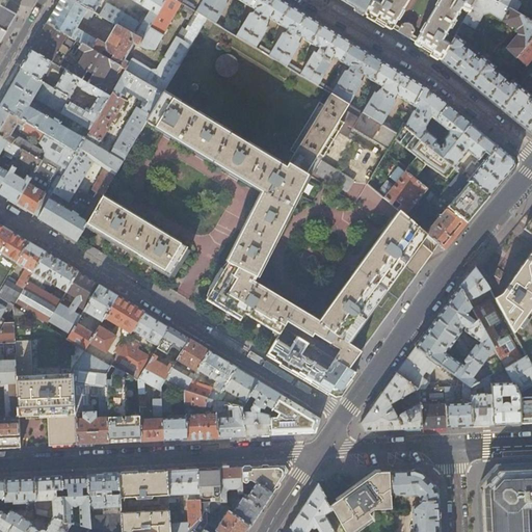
[(182,27),(182,28),(156,72),(150,71),(132,60),(129,63),(124,59),(133,44),(138,47),(139,47),(147,49),(153,50),(154,49),(181,2),(177,0),(165,0),(142,40),(116,25),(105,45),(97,40),(96,41),(94,40),(76,28),(82,17),(90,21),(95,12),(73,0),(60,0),(56,8),(47,23),(125,70),(163,92),(164,91),(203,25),(207,18),(196,11),(194,10),(185,4),(182,9),(193,17),(185,29),(182,27)]
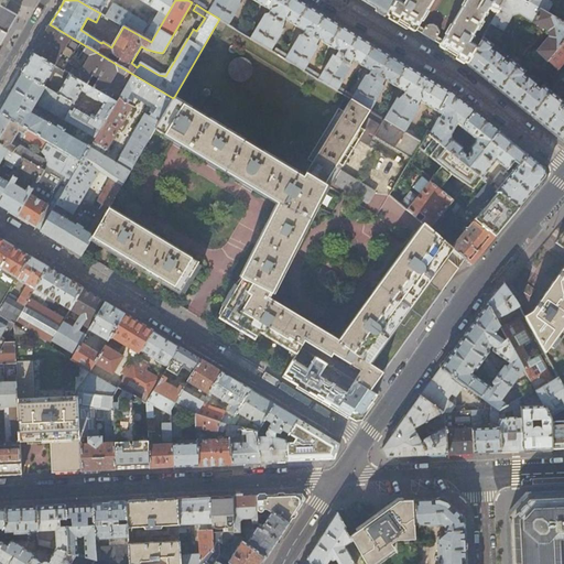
[(147,25),(144,22),(111,4),(105,15),(123,26),(151,42),(175,0),(77,0),(100,13),(107,0),(140,0),(159,11),(145,35),(142,33),(147,25)]
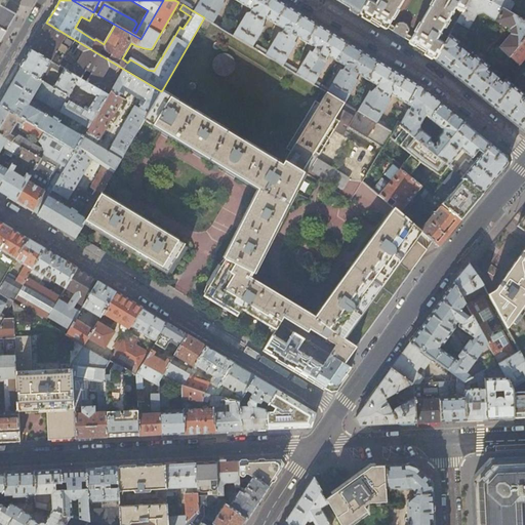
[(192,6),(192,5),(183,0),(182,0),(182,1),(180,3),(183,4),(192,10),(193,7),(192,6)]
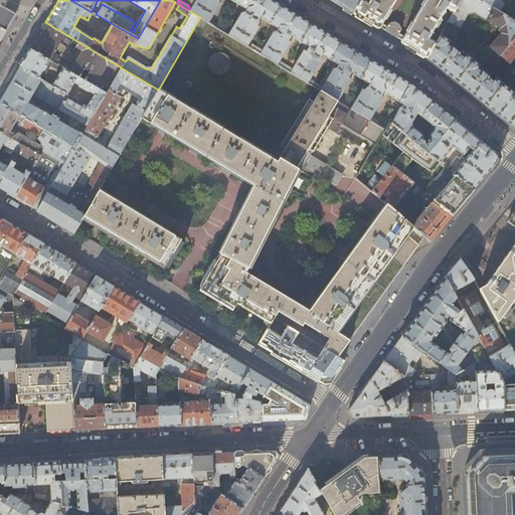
[(230,0),(196,0),(190,11),(200,17),(206,21),(208,22),(219,3),(218,2),(218,0),(230,0)]
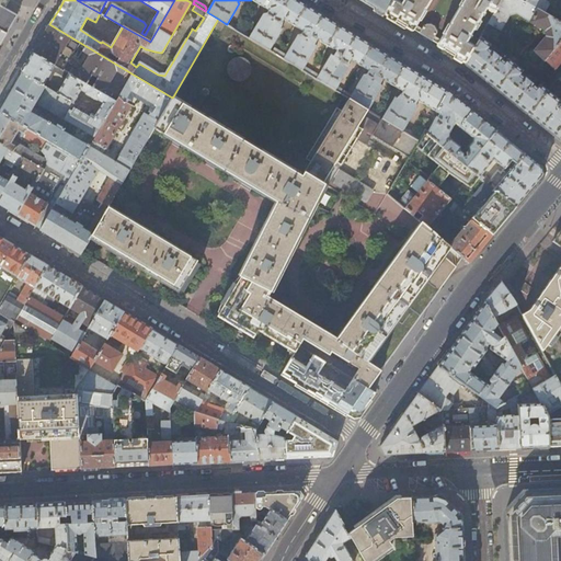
[(251,0),(268,11),(267,13),(264,14),(263,15),(251,35),(247,33),(247,31),(237,25),(235,29),(268,49),(281,30),(279,27),(281,22),(283,19),(294,25),(306,7),(295,0),(251,0)]
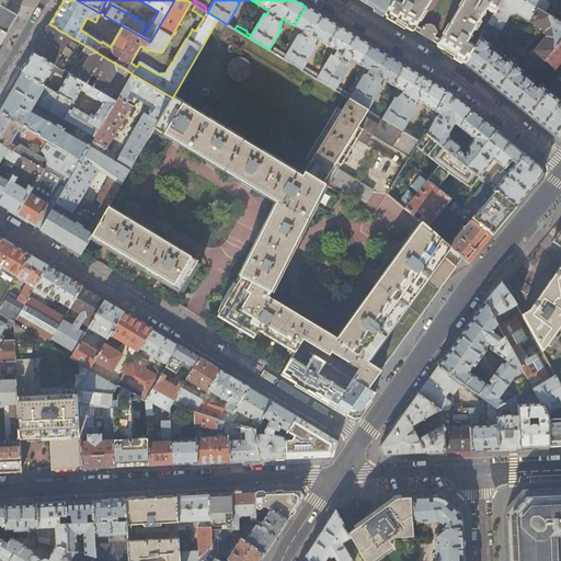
[(359,0),(384,14),(392,0),(359,0)]
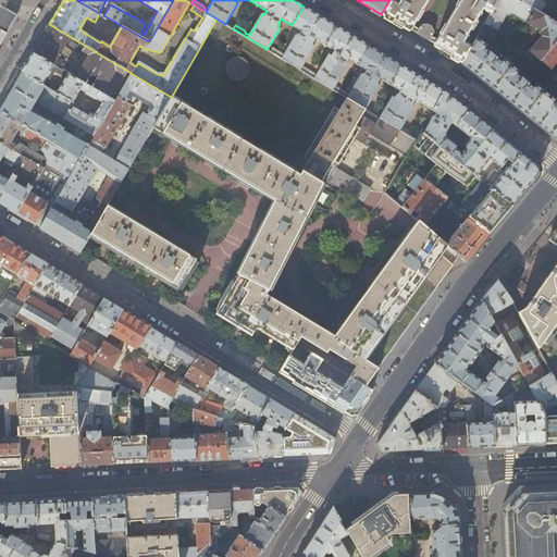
[(399,0),(398,2),(394,0),(390,0),(381,14),(393,22),(408,31),(409,31),(411,29),(422,36),(434,44),(434,46),(435,47),(448,54),(461,62),(472,45),(465,40),(470,31),(473,29),(475,26),(478,22),(477,19),(483,8),(491,12),(497,0),(399,0)]
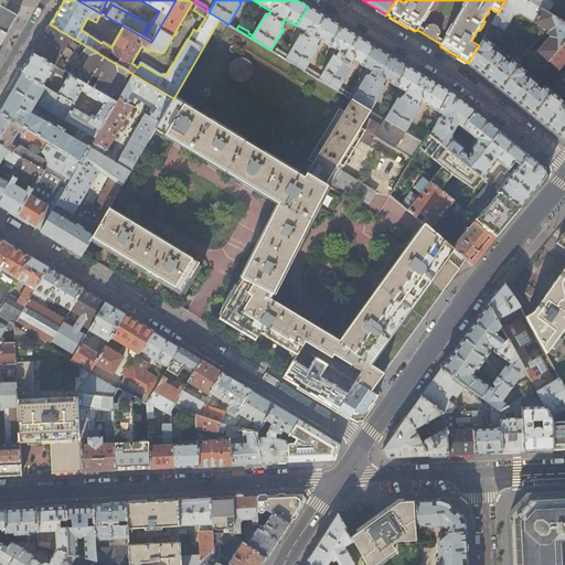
[(504,0),(498,12),(486,34),(488,35),(491,38),(498,27),(504,30),(513,14),(520,13),(550,30),(551,38),(537,51),(548,61),(550,61),(564,41),(564,33),(563,32),(564,28),(564,22),(547,13),(529,2),(524,0),(504,0)]
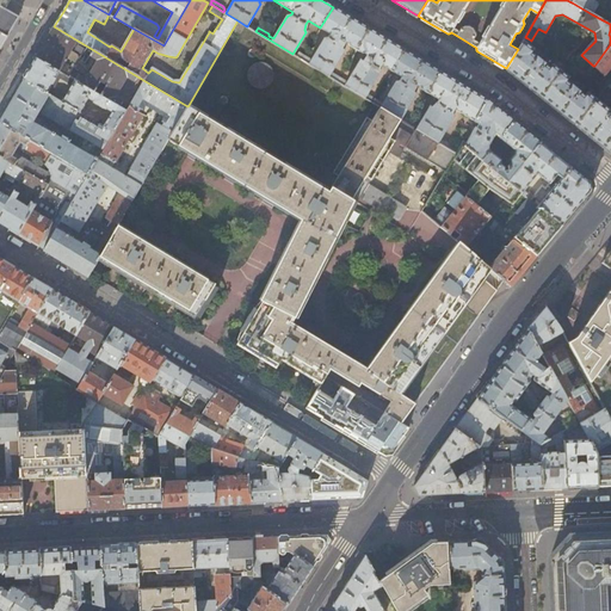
[(573,0),(572,2),(592,14),(598,5),(593,1),(593,0),(573,0)]
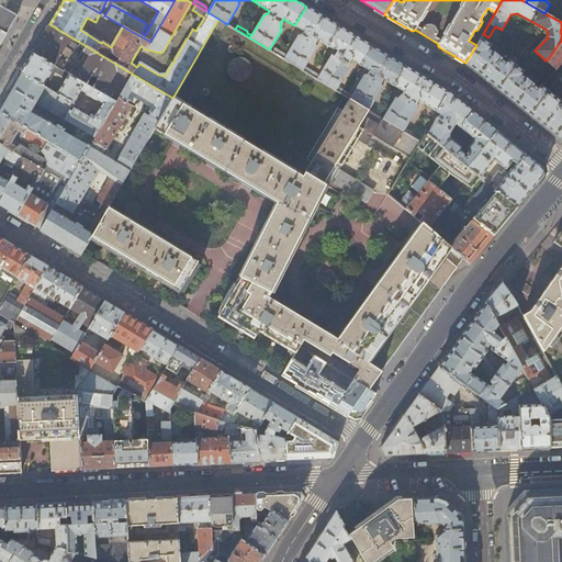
[(11,24),(17,15),(2,7),(0,4),(0,30),(6,34),(11,24)]
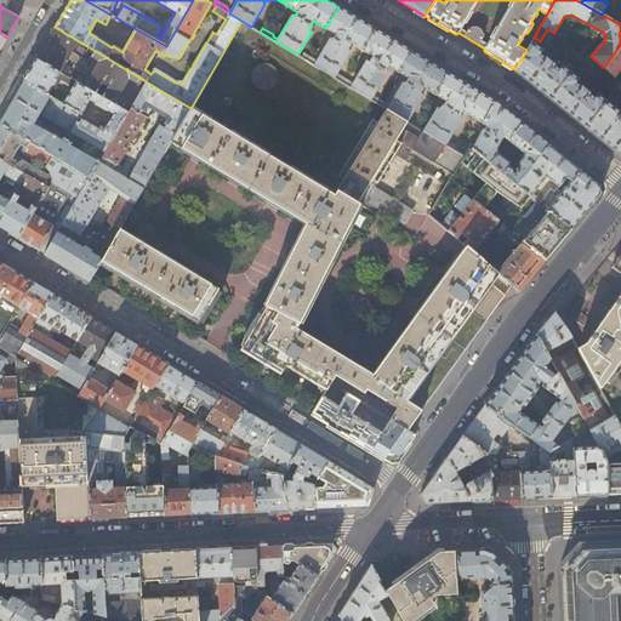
[(342,81),(345,78),(335,73),(348,51),(346,49),(348,44),(353,44),(353,46),(362,50),(375,29),(354,17),(339,7),(325,28),(335,34),(335,35),(334,38),(330,40),(317,62),(308,57),(306,60),(342,81)]
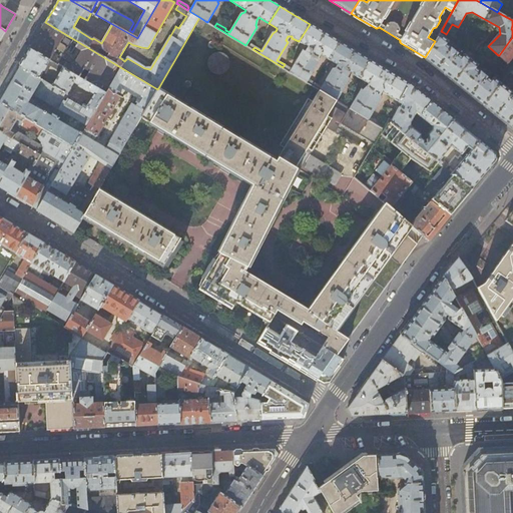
[(205,21),(199,17),(195,24),(201,27),(205,21)]
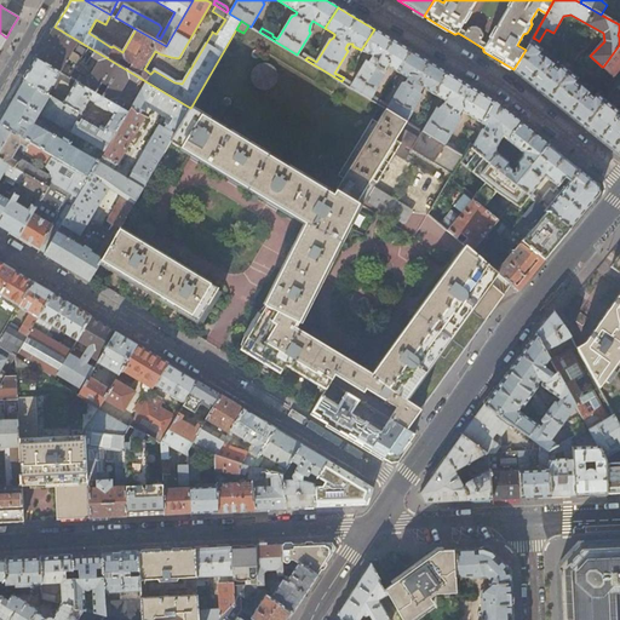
[(118,98),(128,79),(142,87),(145,81),(55,27),(46,42),(36,58),(75,82),(96,93),(102,84),(107,87),(102,97),(127,113),(130,108),(131,107),(118,98)]
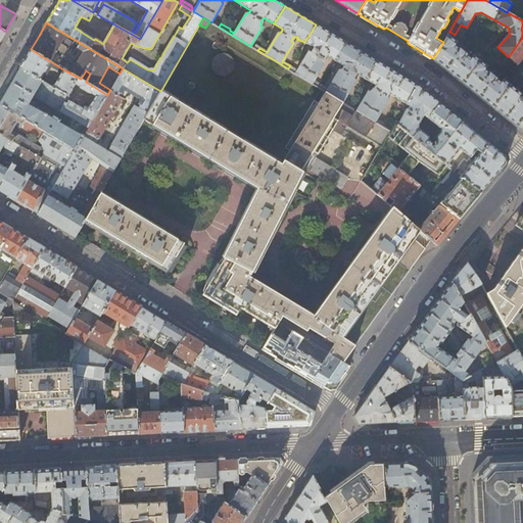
[(319,87),(321,84),(315,80),(315,79),(326,61),(325,58),(326,55),(327,55),(335,60),(346,43),(330,33),(316,25),(304,42),(308,45),(313,45),(314,48),(312,52),(311,52),(308,51),(296,69),(290,65),(288,68),(319,87)]
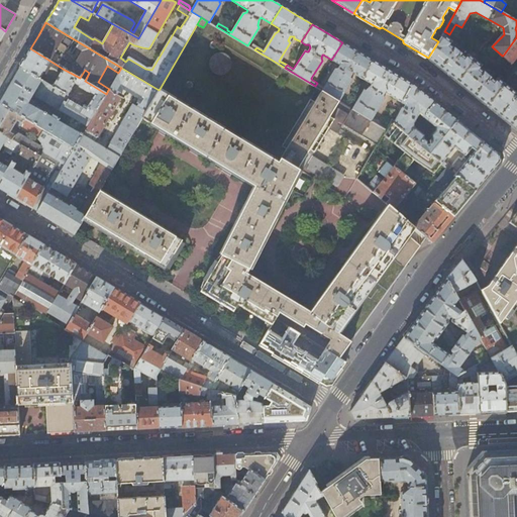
[(460,53),(459,53),(449,43),(451,41),(443,34),(438,41),(428,58),(458,82),(487,105),(504,84),(497,79),(495,81),(491,77),(489,77),(479,68),(481,66),(468,55),(464,57),(460,53)]
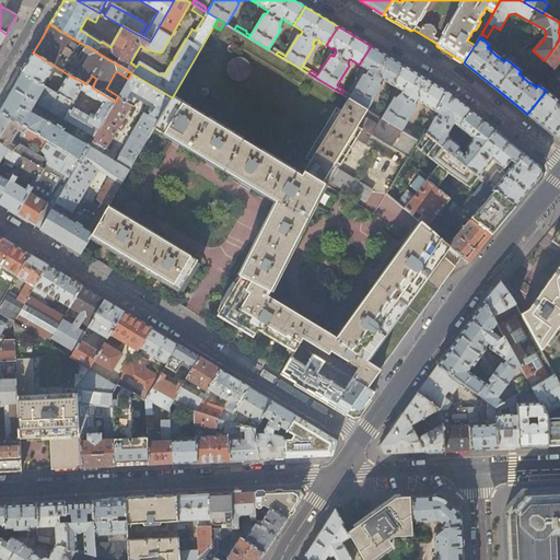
[(559,41),(545,60),(553,69),(559,61),(559,41)]
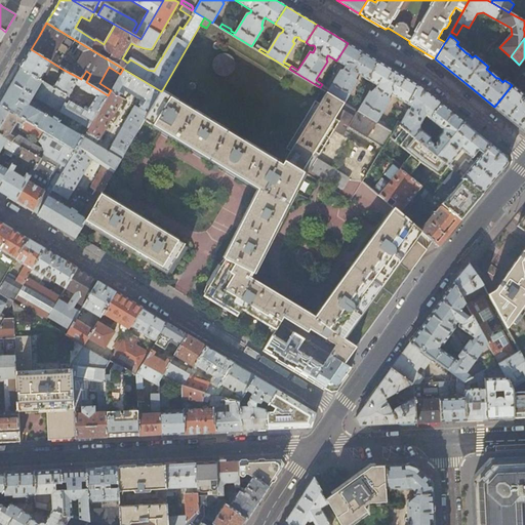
[(336,61),(345,66),(341,69),(339,70),(328,87),(322,84),(320,87),(326,92),(344,102),(357,80),(355,78),(358,73),(361,73),(362,76),(367,79),(378,62),(363,52),(348,43),(336,61)]
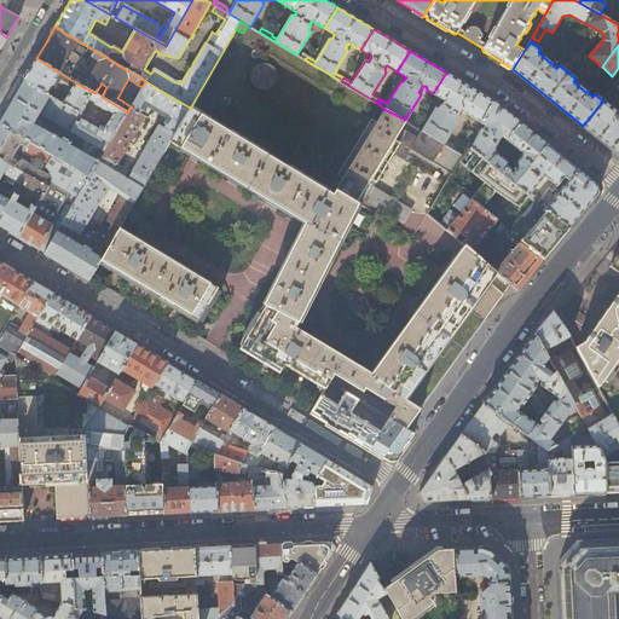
[(47,94),(59,73),(36,58),(30,70),(23,81),(47,94)]
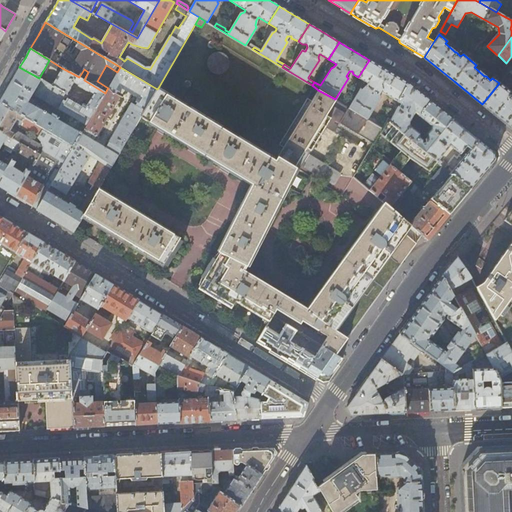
[(397,101),(407,83),(387,71),(369,60),(358,77),(367,83),(361,89),(360,89),(348,108),(382,128),(384,124),(374,118),(373,119),(369,116),(380,97),(379,93),(381,91),(397,101)]
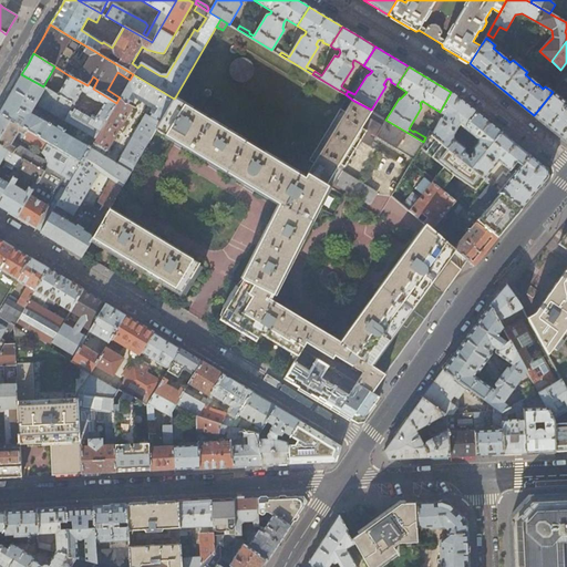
[(11,91),(0,110),(0,113),(28,131),(81,162),(89,150),(104,123),(95,117),(91,115),(58,95),(43,86),(21,74),(11,91)]
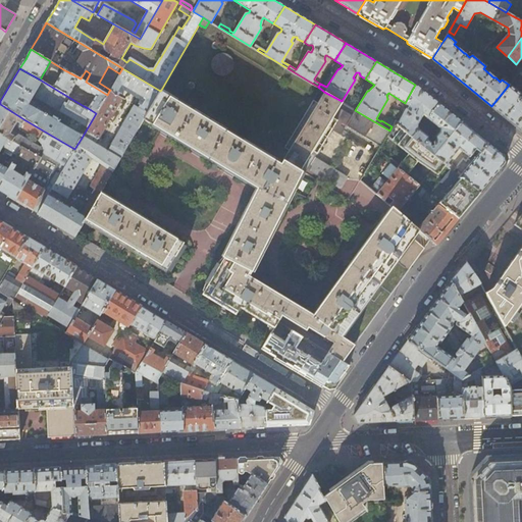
[(147,113),(160,91),(122,68),(119,73),(110,90),(109,91),(118,97),(120,93),(118,92),(122,85),(146,99),(143,106),(140,105),(138,108),(147,113)]
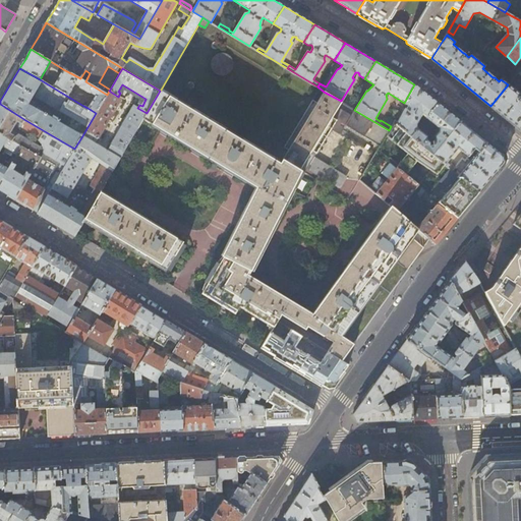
[(96,113),(107,95),(85,81),(80,78),(63,69),(53,88),(83,106),(84,103),(76,98),(76,97),(73,95),(72,95),(72,96),(68,94),(74,84),(79,87),(78,88),(89,94),(90,94),(90,93),(95,96),(88,108),(96,113)]
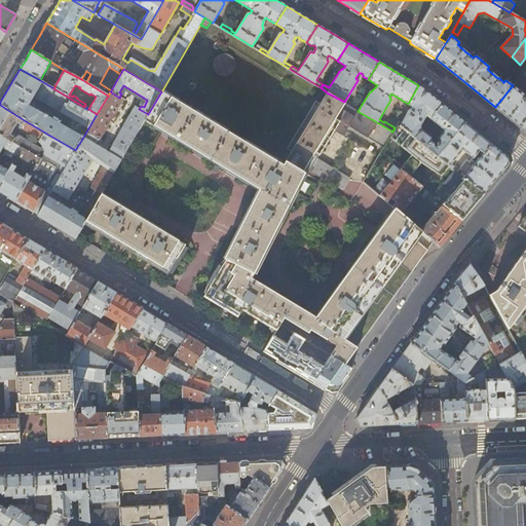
[(525,100),(524,99),(525,96),(513,85),(495,107),(514,121),(525,132),(525,70),(523,73),(525,76),(525,100)]
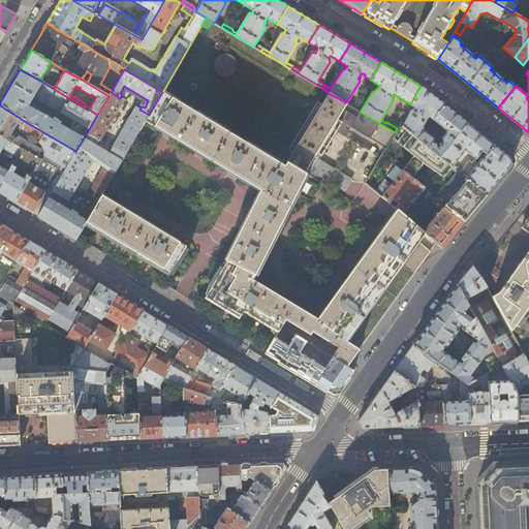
[(436,98),(421,86),(410,104),(414,106),(413,109),(411,111),(404,123),(402,122),(400,124),(417,138),(424,130),(433,120),(444,104),(436,98)]
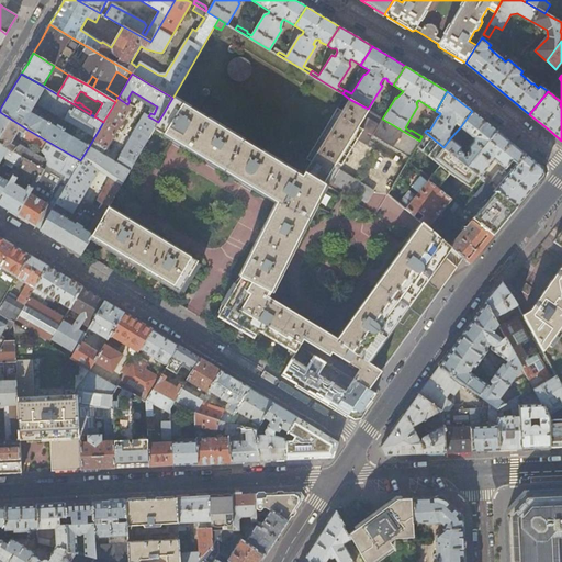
[(311,160),(302,176),(173,97),(158,122),(145,144),(163,155),(172,138),(276,203),(238,276),(238,277),(240,279),(236,285),(234,283),(221,305),(223,307),(217,316),(254,338),(258,332),(294,351),(303,339),(329,355),(332,351),(360,369),(352,380),(368,390),(377,377),(398,348),(422,315),(453,271),(463,258),(450,246),(438,236),(434,232),(428,227),(422,222),(337,337),(337,338),(336,338),(266,298),(266,296),(268,292),(270,293),(325,184),(328,186),(332,180),(361,198),(367,189),(337,170),(357,139),(366,144),(372,134),(409,157),(417,145),(419,141),(382,119),(380,116),(375,114),(371,111),(368,109),(349,99),(341,111),(337,108),(336,109),(306,158),(311,160)]
